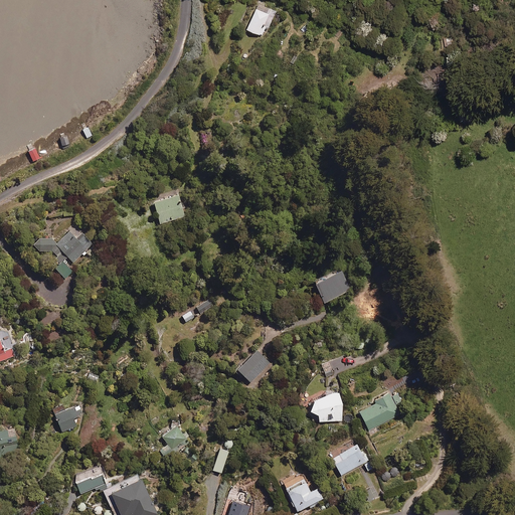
[(277,11),(259,3),(247,27),(265,35),(277,11)]
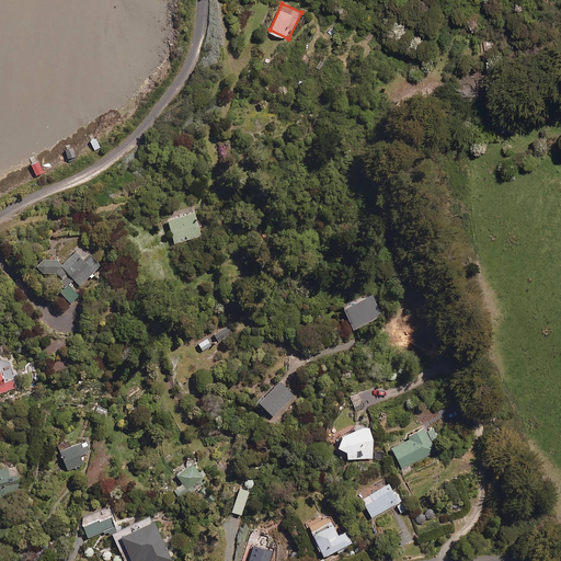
[(69,162),(77,160),(72,148),(65,150),(69,162)]
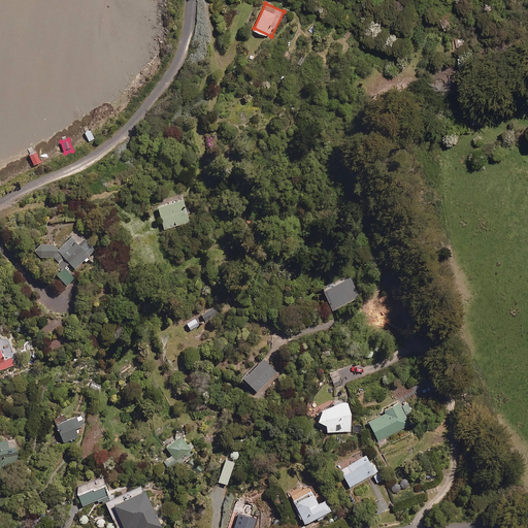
[(40,162),(35,150),(28,153),(33,165),(40,162)]
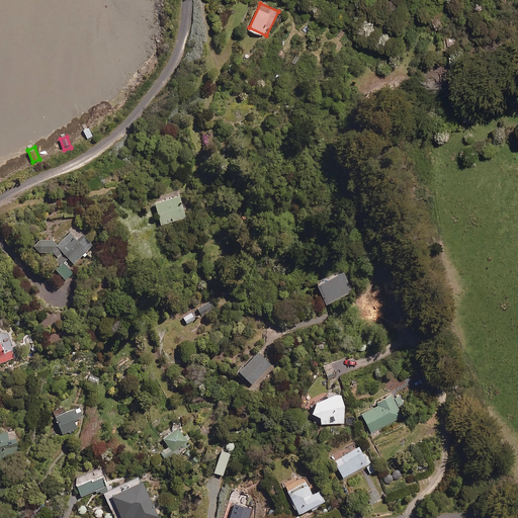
[(185,218),(179,195),(154,202),(160,225),(185,218)]
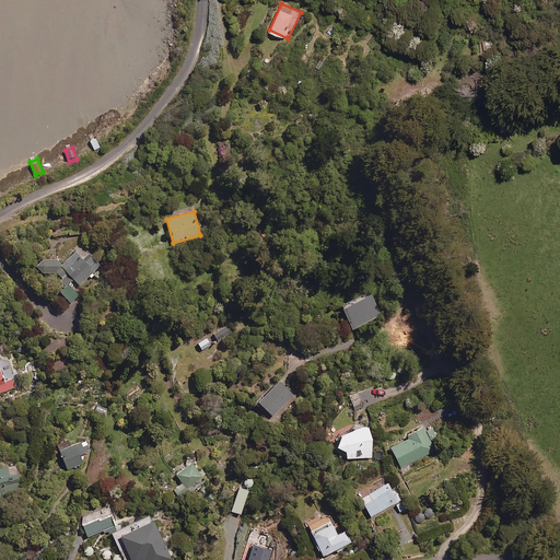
[(42,258),(35,265),(42,271),(56,271),(61,278),(60,280),(71,292),(90,276),(91,278),(102,268),(81,245),(60,265),(54,258),(42,258)]
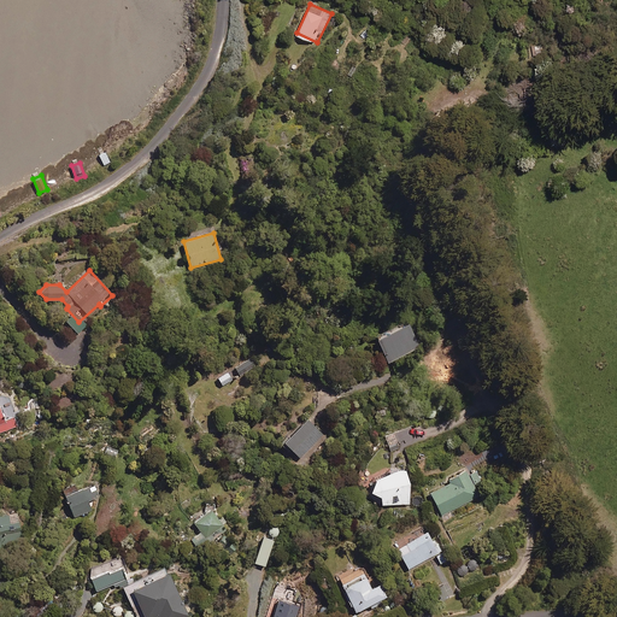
[(419,345),(407,321),(375,338),(387,362),(419,345)]
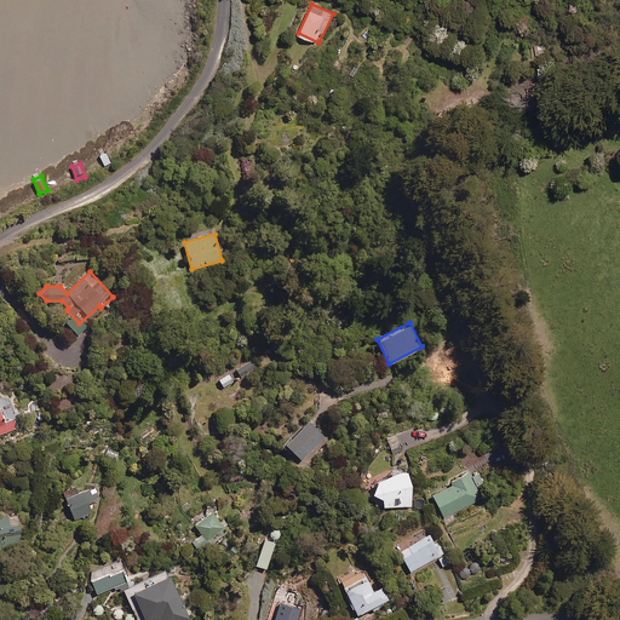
[(254,369),(250,360),(235,367),(240,377),(254,369)]
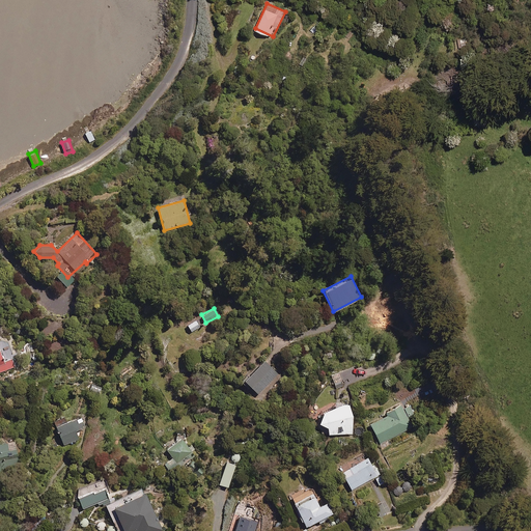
[(199,327),(196,320),(188,325),(191,332),(199,327)]
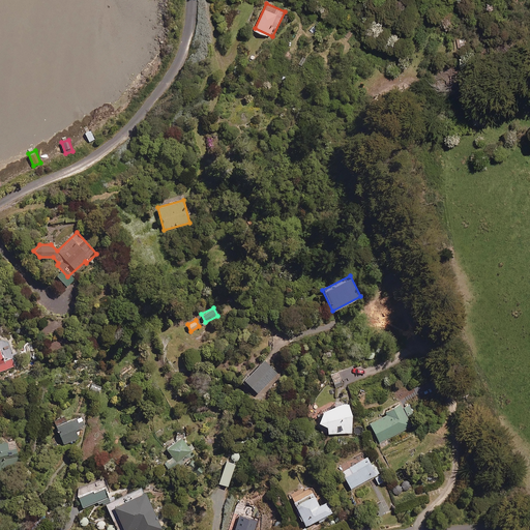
[(0,371),(16,366),(12,357),(3,360),(0,349),(0,371)]
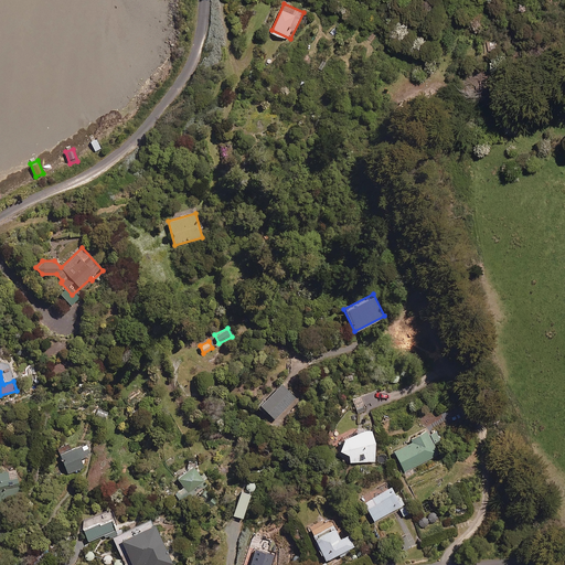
[(296,397),(281,383),(259,405),(274,419),(296,397)]
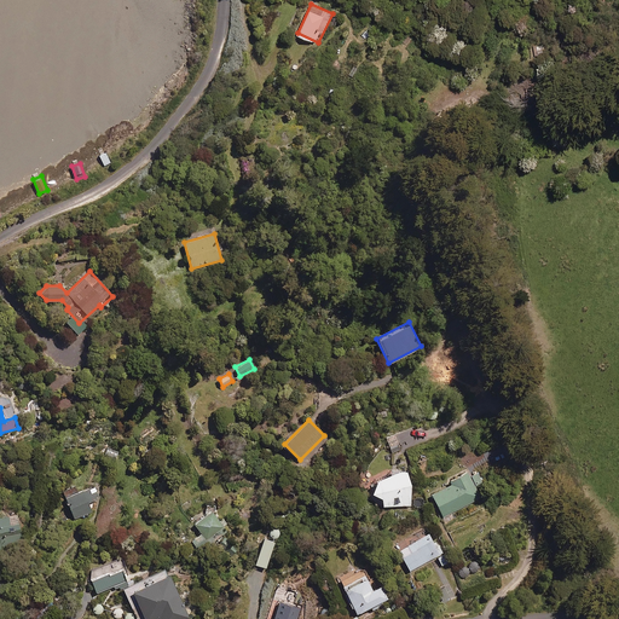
[(398,440),(388,441),(391,453),(400,451),(398,440)]
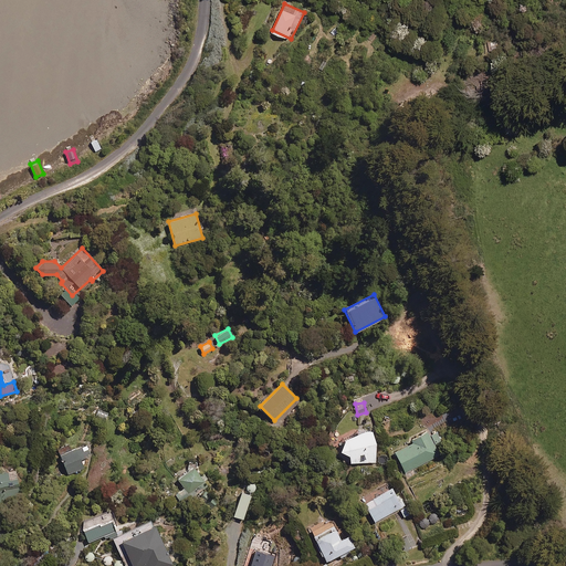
[(375,461),(373,428),(345,438),(339,451),(349,456),(349,463),(375,461)]
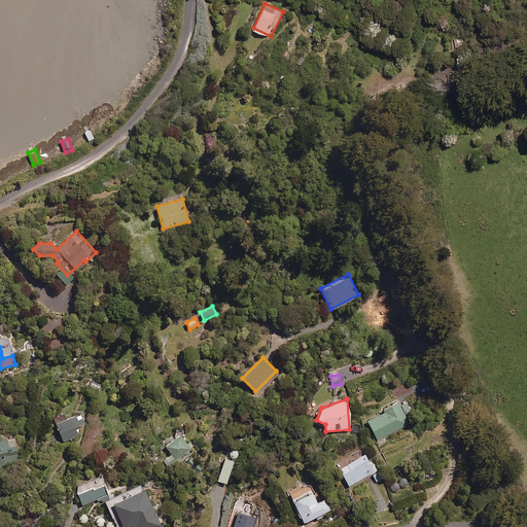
[(378,440),(409,424),(405,415),(412,411),(408,402),(399,406),(397,401),(382,410),(383,412),(367,420),(378,440)]
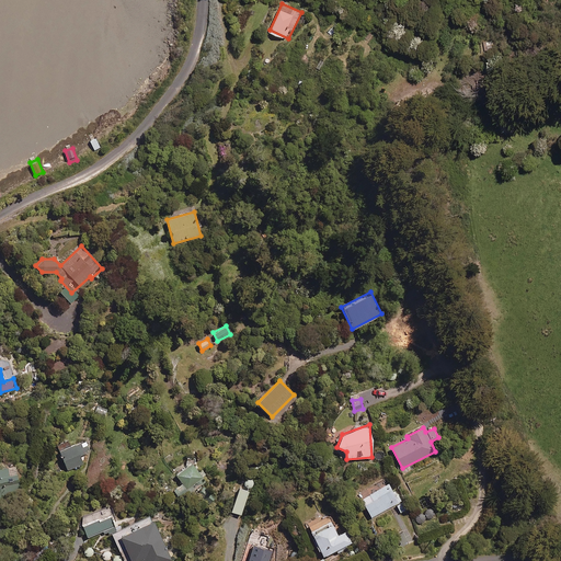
[(90,451),(86,441),(73,445),(71,439),(57,445),(67,470),(82,464),(79,455),(90,451)]
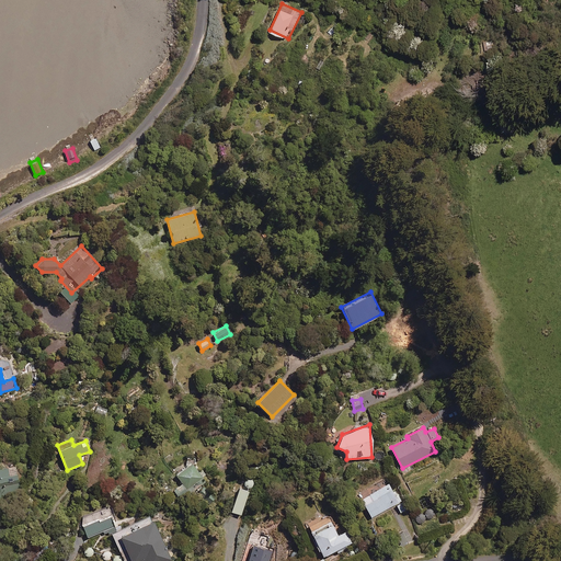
[(203,478),(192,462),(175,474),(182,484),(173,490),(178,495),(203,478)]
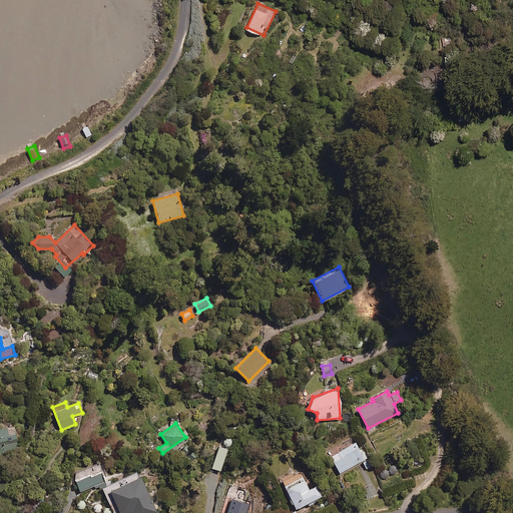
[(14,427),(0,427),(0,456),(2,456),(1,450),(16,450),(14,427)]
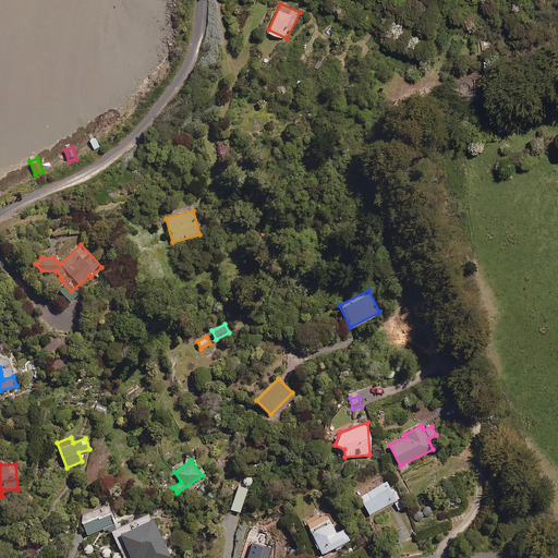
[(397,498),(387,480),(359,496),(370,514),(397,498)]
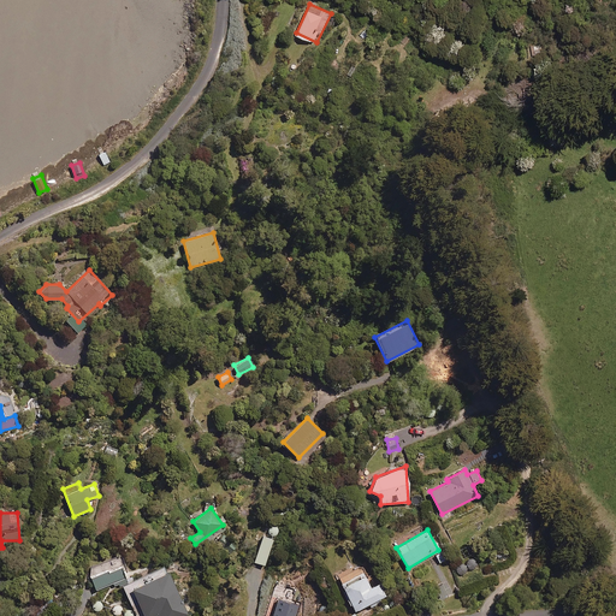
[(276,546),(264,543),(259,562),(270,566),(276,546)]
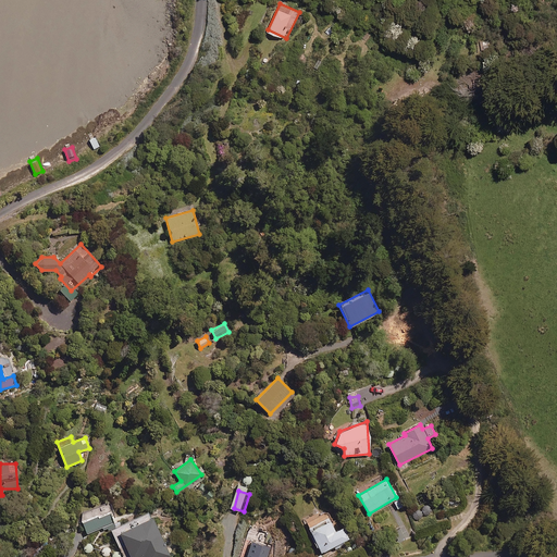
[(78,515),(86,533),(101,528),(102,530),(114,525),(109,512),(112,511),(109,503),(78,515)]
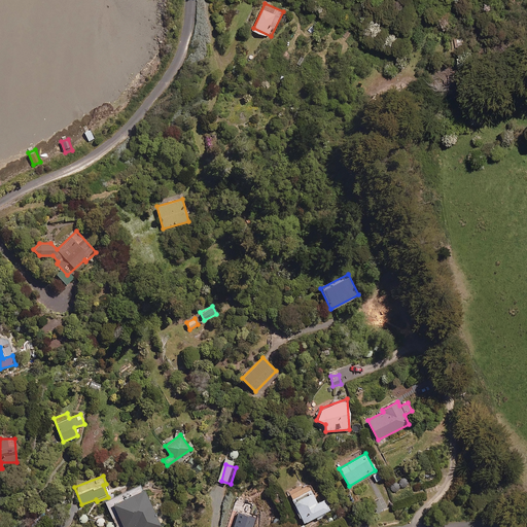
[(157,526),(161,526),(141,484),(104,500),(115,526),(131,526),(136,525),(136,526),(157,526)]
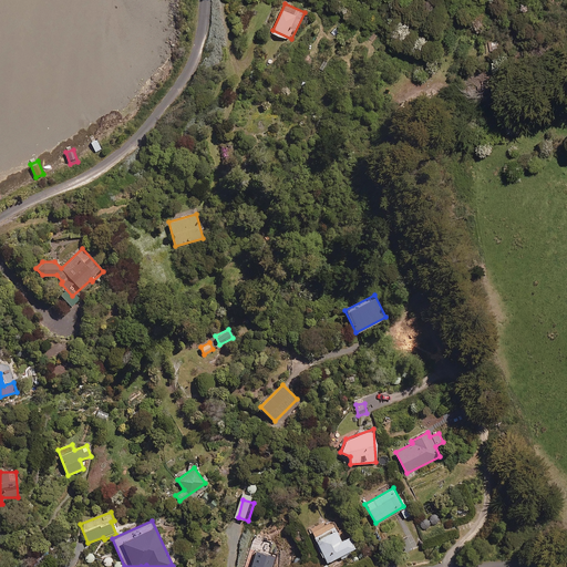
[(348,550),(354,548),(349,536),(340,539),(332,523),(311,533),(319,548),(318,549),(321,556),(322,556),(326,562),(340,555),(342,558),(350,555),(348,550)]
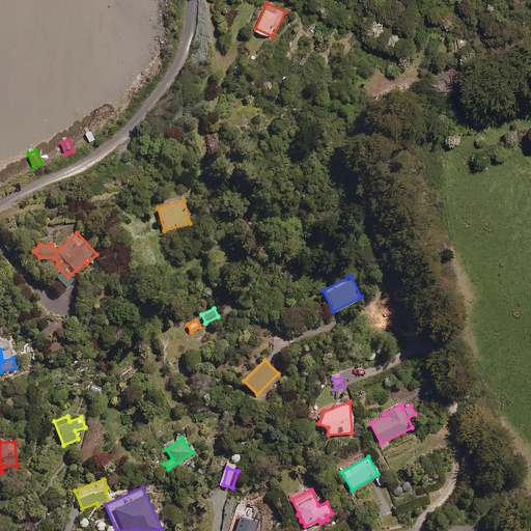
All buildings are outlined.
